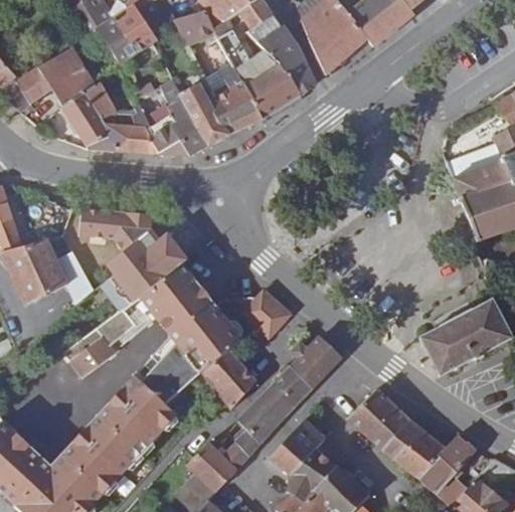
[(109,11),(102,0),(80,0),(72,7),(92,32),(97,27),(113,17),(109,11)]
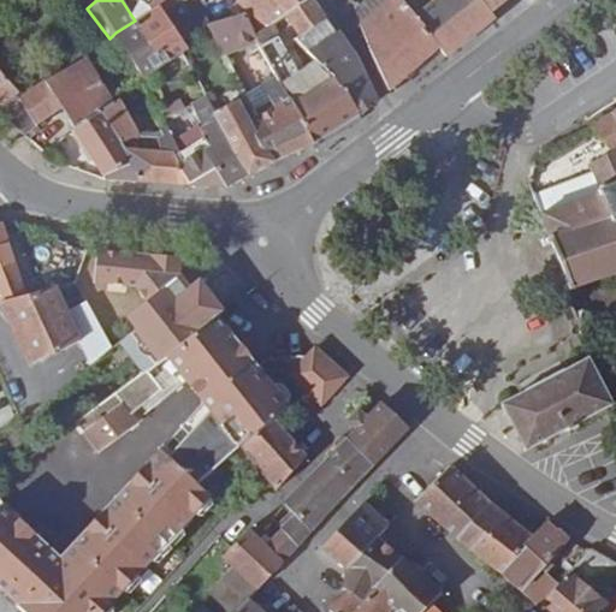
[(148,3),(147,1),(144,0),(137,0),(130,13),(135,21),(154,10),(148,3)]
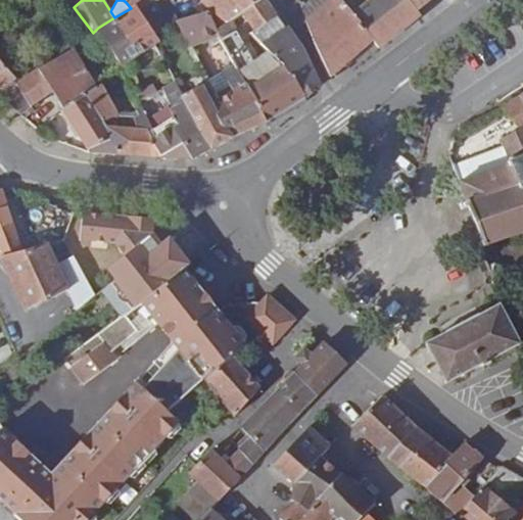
[(129,0),(126,2),(131,8),(136,4),(139,9),(151,0),(129,0)]
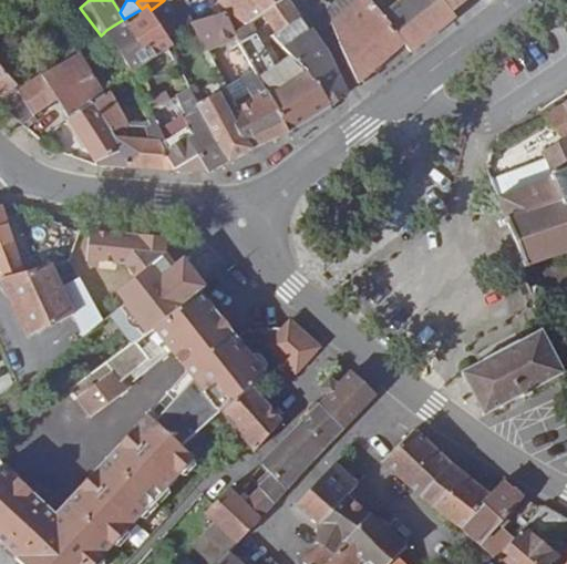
[(168,36),(191,21),(194,20),(184,6),(174,12),(166,0),(164,0),(151,10),(168,36)]
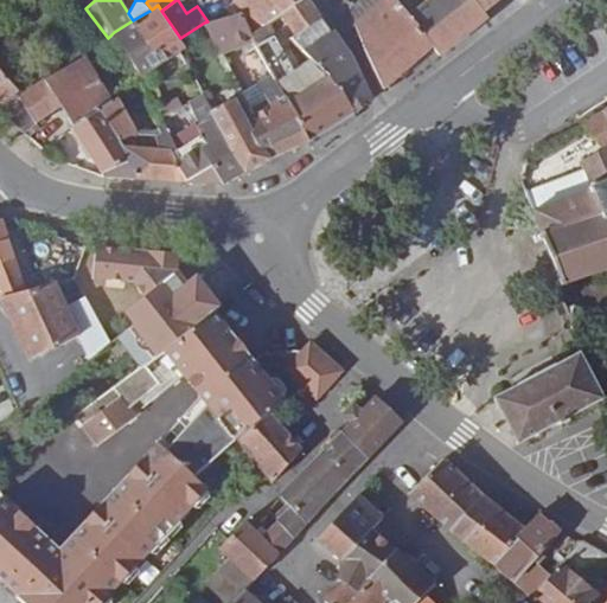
[(280,12),(298,0),(237,0),(263,23),(266,21),(268,20),(280,12)]
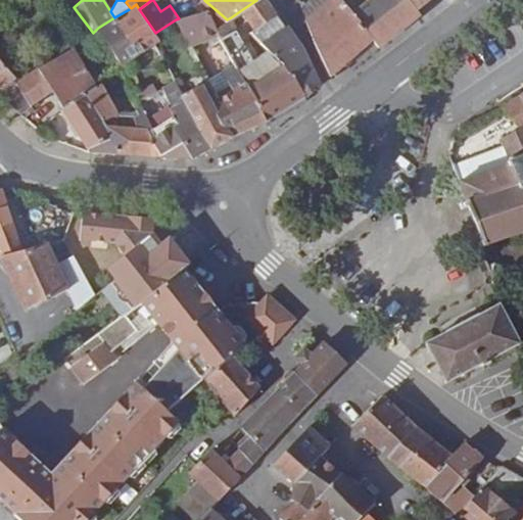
[(277,14),(266,0),(256,0),(241,10),(255,28),(277,14)]
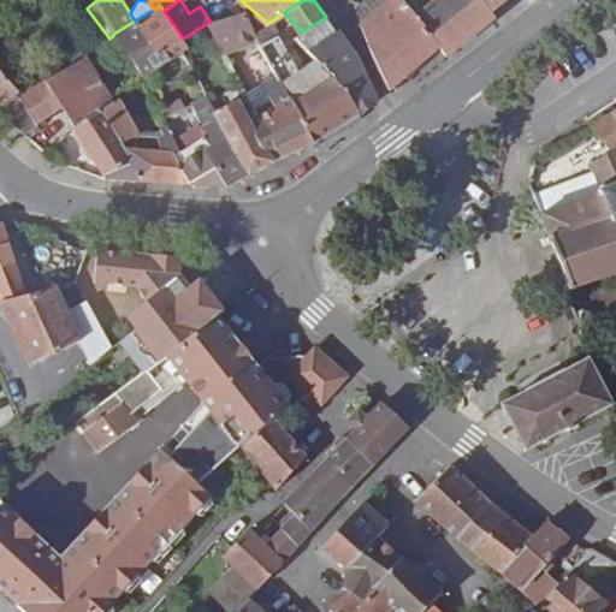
[(438,45),(403,0),(363,0),(354,7),(360,22),(369,52),(389,88),(438,45)]
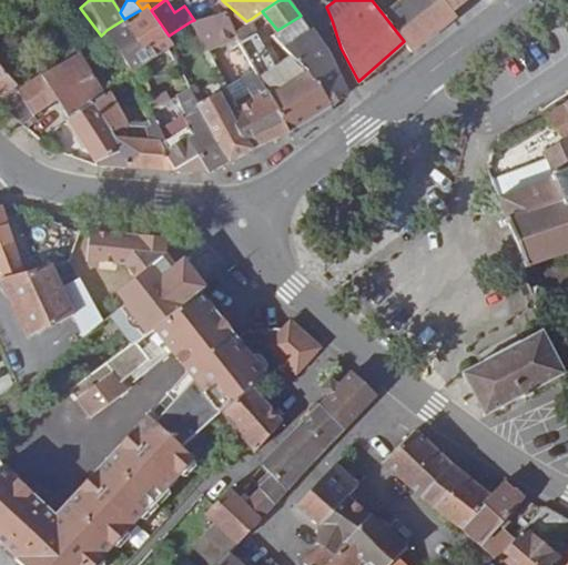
[(452,8),(445,0),(372,0),(404,41),(412,50),(456,13),(452,8)]
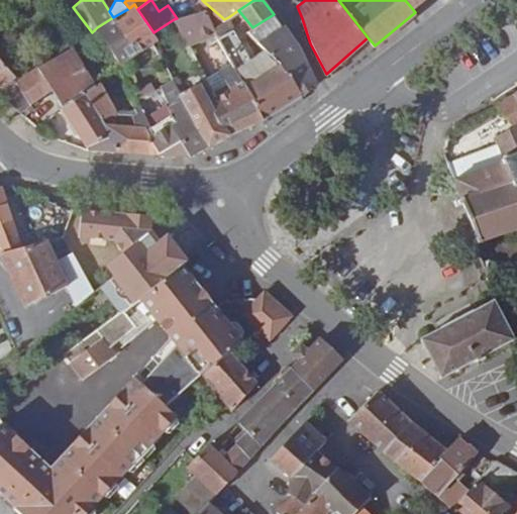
[(153,32),(137,9),(134,4),(129,8),(113,17),(97,27),(120,65),(153,43),(159,39),(153,32)]
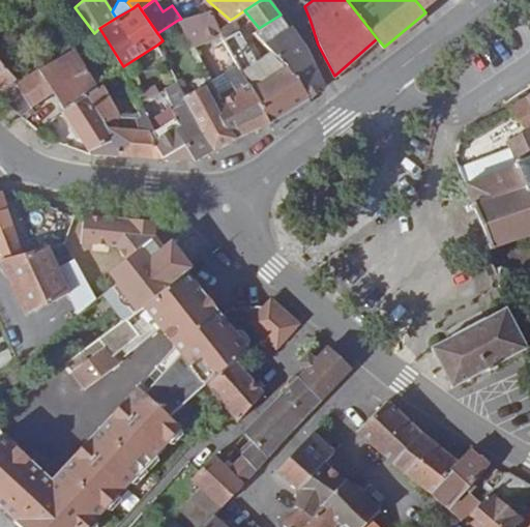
[(218,28),(211,9),(181,19),(178,20),(192,45),(218,34),(222,34),(218,28)]
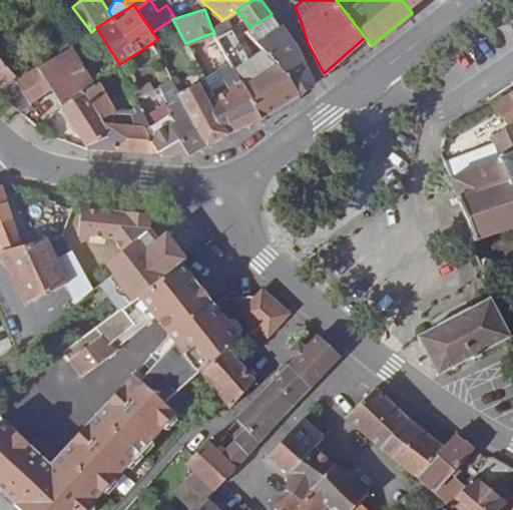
[(313,83),(295,47),(280,25),(272,14),(250,27),(245,31),(255,41),(263,47),(278,61),(298,92),(313,83)]
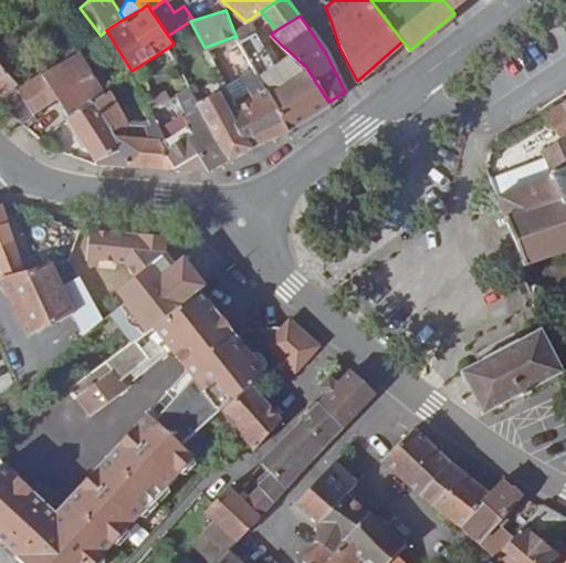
[(245,21),(233,30),(237,37),(239,42),(253,68),(265,89),(266,90),(286,128),(328,102),(306,68),(290,52),(275,63),(250,19),(248,20),(245,21)]
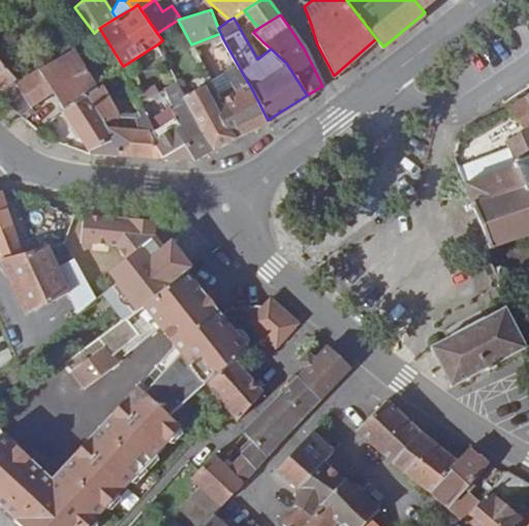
[(237,63),(223,39),(214,44),(214,54),(224,71),(224,70),(237,63)]
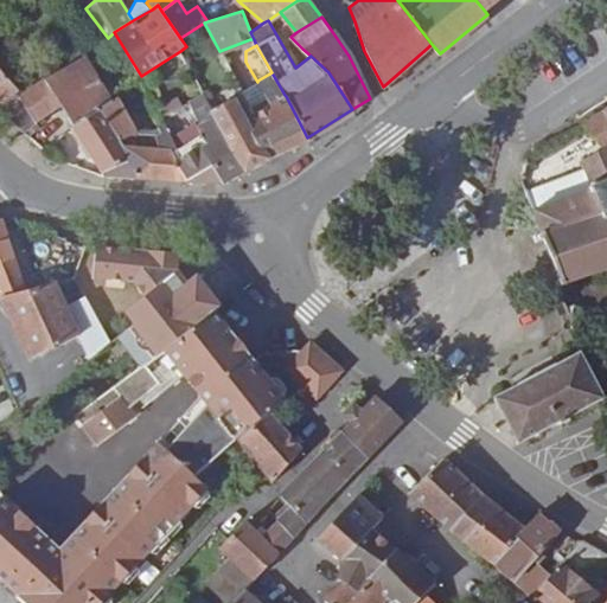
[(112,98),(84,55),(44,78),(44,77),(19,95),(36,120),(61,103),(74,123),(112,98)]
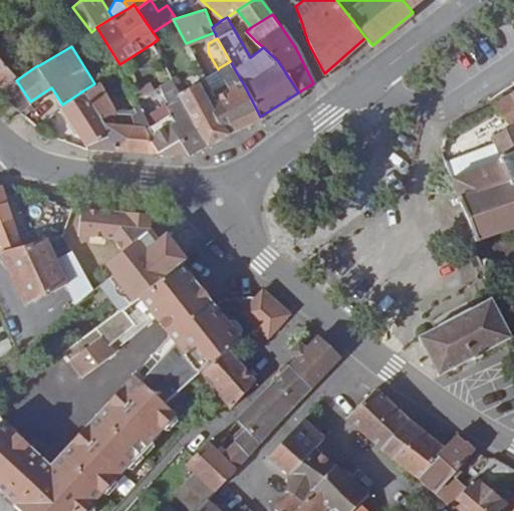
[(16,75),(0,57),(0,92),(19,109),(30,101),(16,80),(14,77),(16,75)]
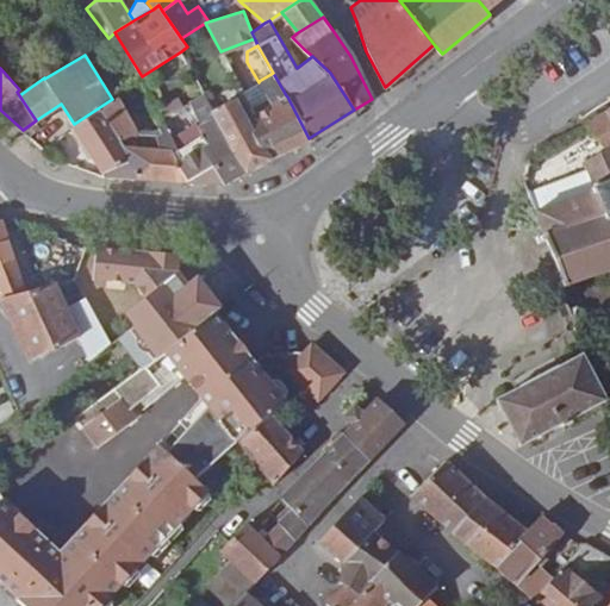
[(309,138),(287,97),(286,95),(273,73),(259,81),(268,98),(253,106),(279,154),(309,138)]
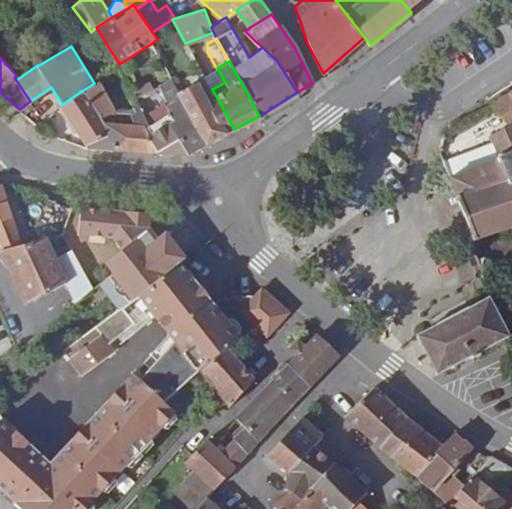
[(225,82),(217,68),(217,69),(204,76),(204,77),(212,89),(225,82)]
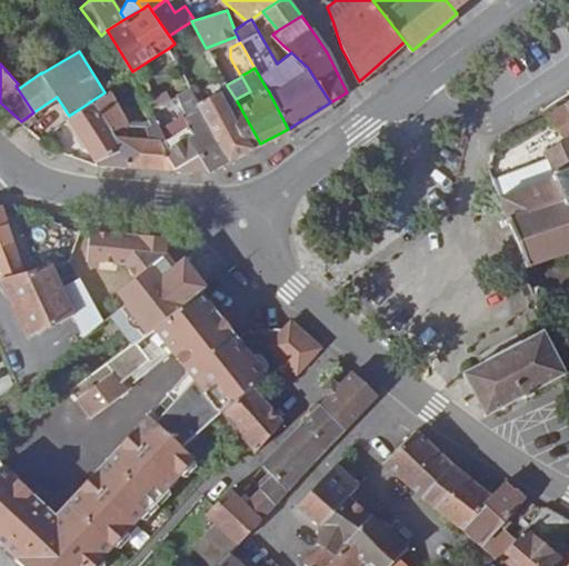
[(229,160),(199,102),(190,87),(176,93),(177,95),(189,123),(181,128),(208,170),(229,160)]
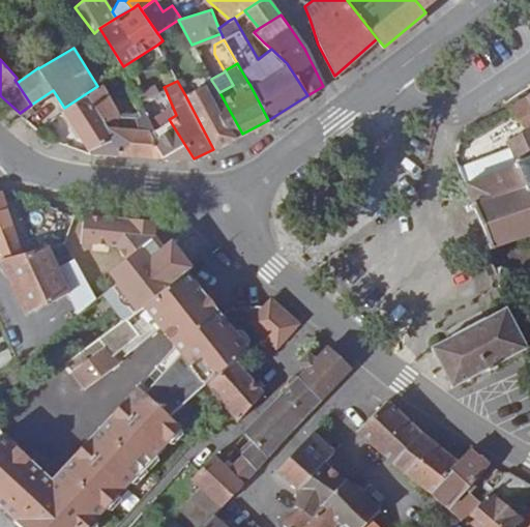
[(120,113),(102,83),(97,86),(64,108),(91,152),(117,154),(107,121),(120,113)]
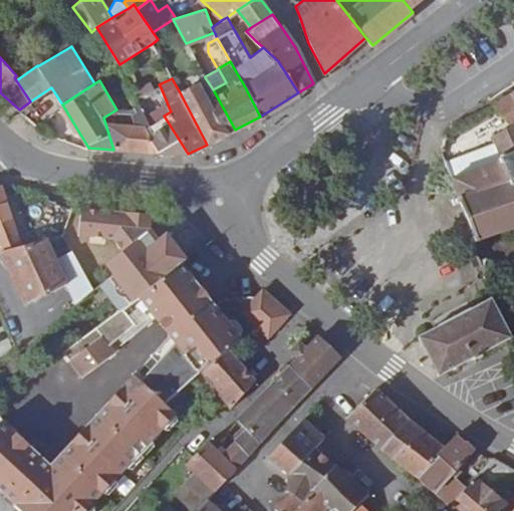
[(154,88),(151,81),(133,90),(136,96),(154,88)]
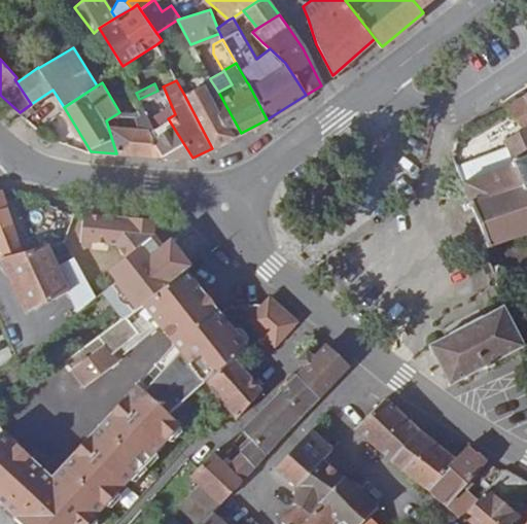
[(241,133),(220,98),(213,102),(204,84),(184,95),(212,148),(241,133)]
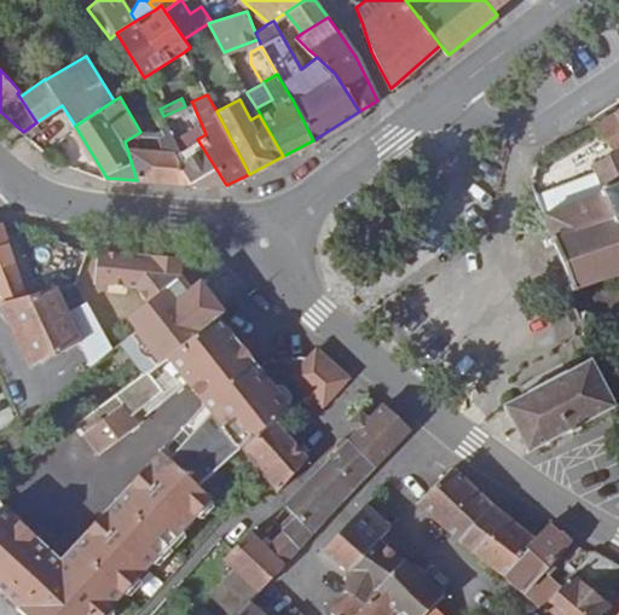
[(206,134),(192,103),(185,106),(163,116),(167,123),(180,150),(174,155),(190,184),(226,185),(197,139),(206,134)]
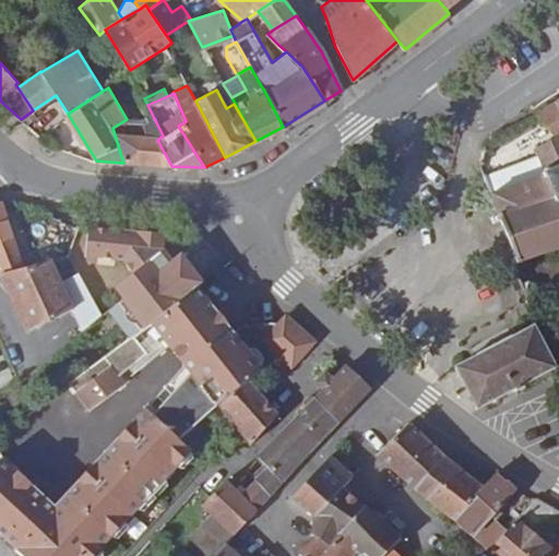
[(558,165),(558,106),(555,101),(539,110),(556,134),(535,146),(538,154),(545,172),(558,165)]
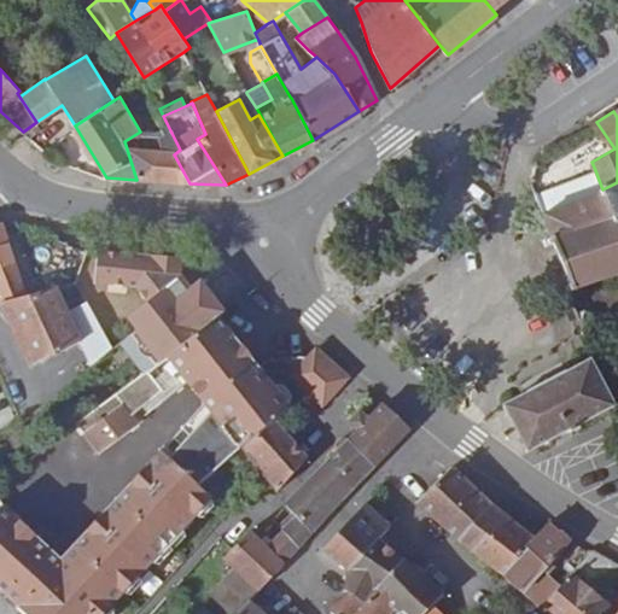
[(170,132),(167,124),(159,127),(163,135),(170,132)]
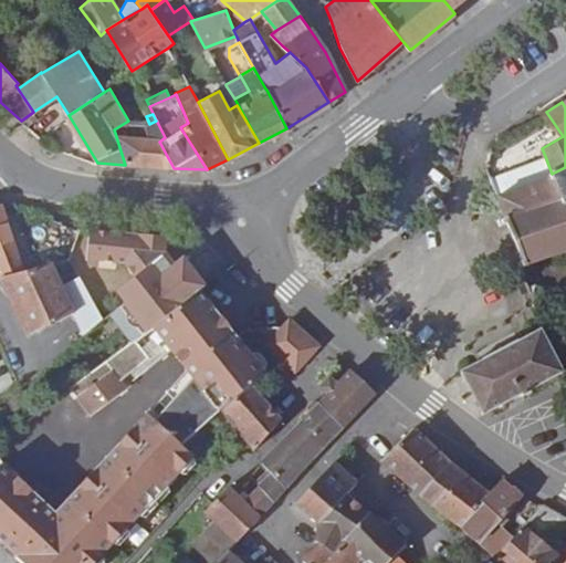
[(174,168),(159,142),(165,137),(156,121),(149,124),(144,126),(144,123),(143,121),(129,118),(128,121),(129,121),(114,129),(125,165),(174,168)]
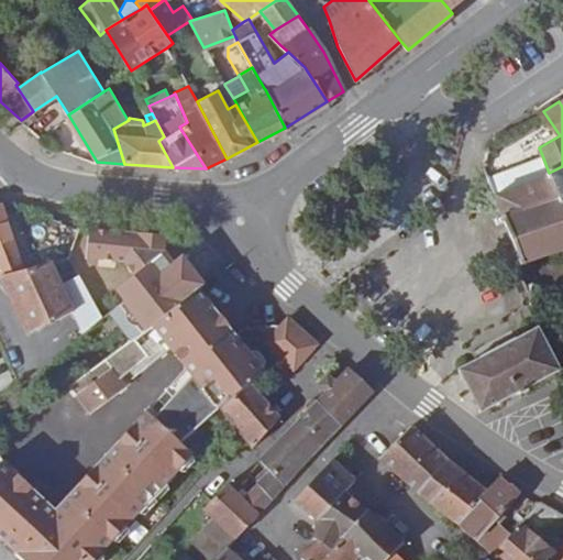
[(495,194),(549,173),(542,155),(487,175),(495,194)]
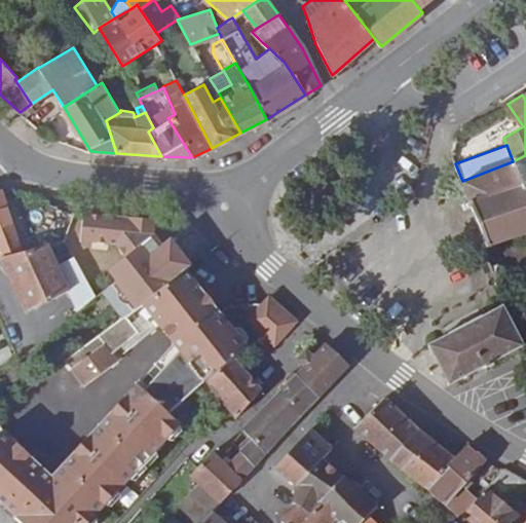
[(525,155),(513,161),(521,181),(470,200),(468,200),(463,202),(466,208),(471,207),(484,241),(481,243),(483,248),(490,245),(525,233),(525,155)]
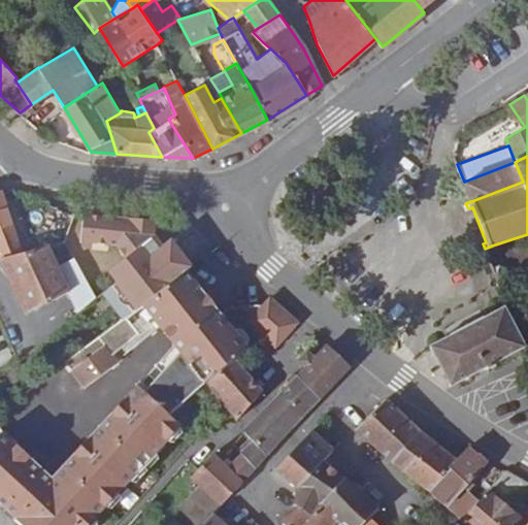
[(471,201),(523,182),(515,162),(464,182),(471,201)]
